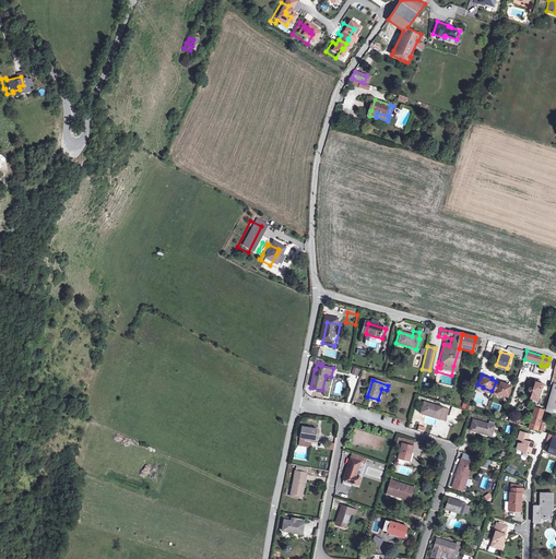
[(531,392),(530,397),(537,400),(543,383),(533,380),(532,383),(533,384),(533,385),(531,385),(530,387),(529,388),(529,390),(529,391),(531,392)]
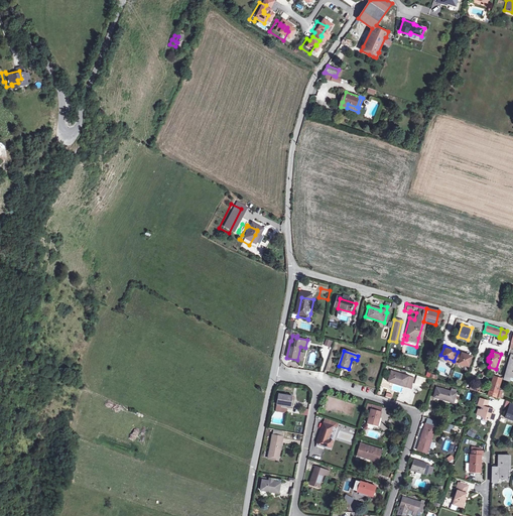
[(462,353),(458,352),(454,361),(463,364),(464,363),(468,365),(472,355),(462,352),(462,353)]
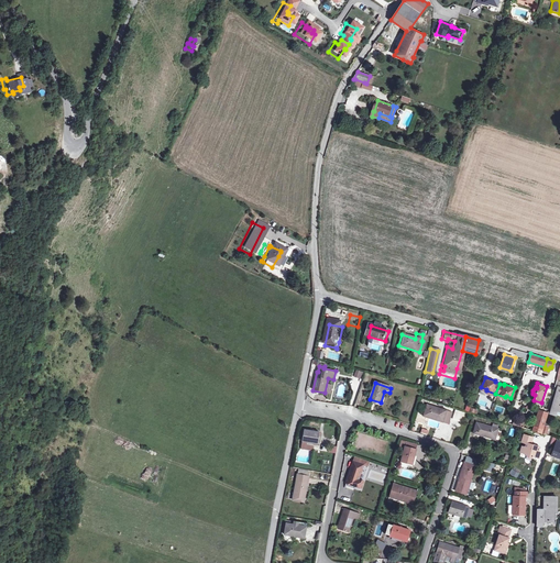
[(559,388),(557,387),(549,414),(555,416),(557,411),(559,411),(559,388)]
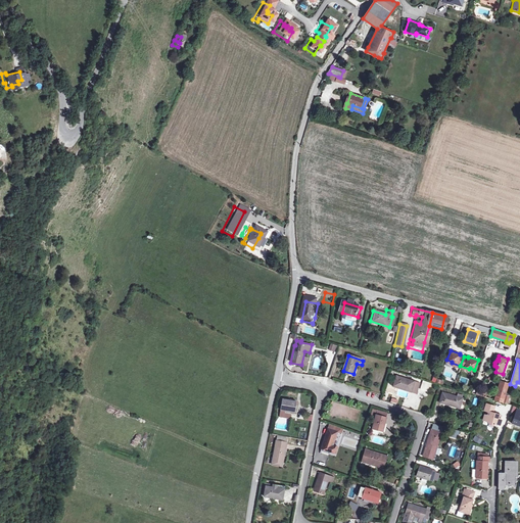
[(396,375),(393,384),(412,390),(417,392),(420,383),(415,381),(396,375)]
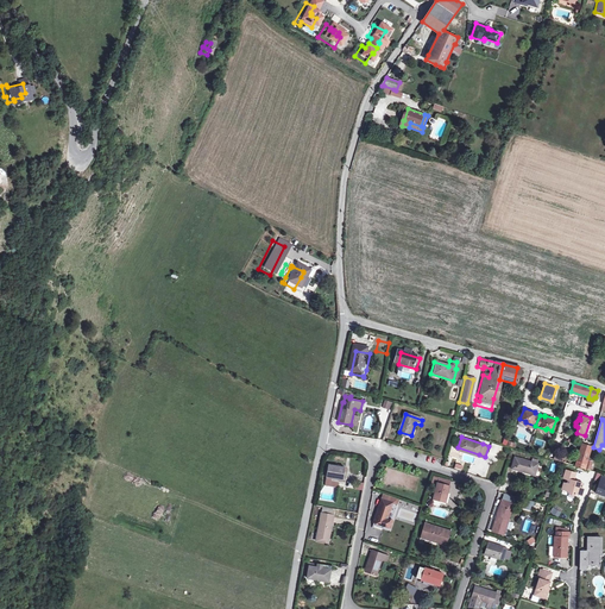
[(584,468),(591,445),(581,443),(575,464),(584,468)]
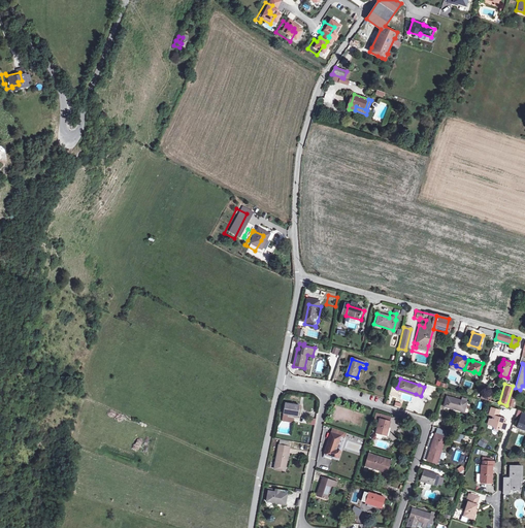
[(478,399),(486,400),(489,391),(481,389),(478,399)]
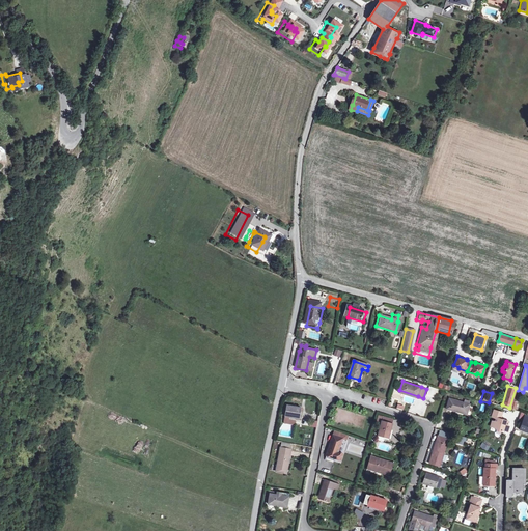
[(450,396),(447,407),(467,412),(470,401),(450,396)]
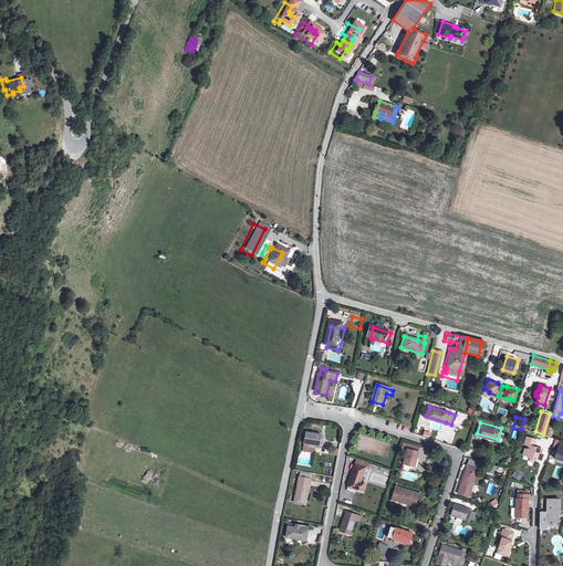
[(306,429),(304,441),(320,444),(322,432),(306,429)]
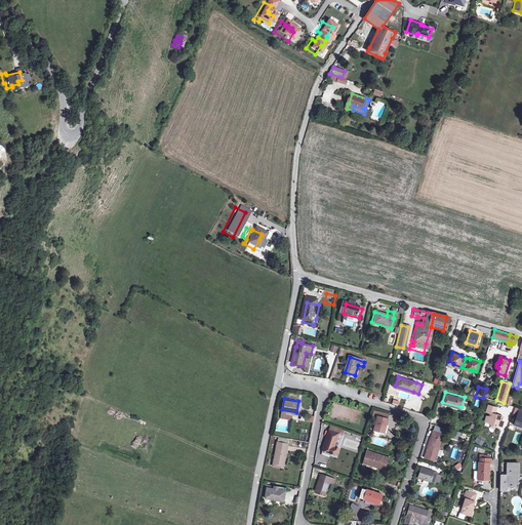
[(485,415),(484,420),(488,421),(488,423),(493,426),(495,425),(500,426),(503,420),(500,420),(502,415),(493,413),(496,407),(487,404),(485,410),(488,411),(487,415),(485,415)]
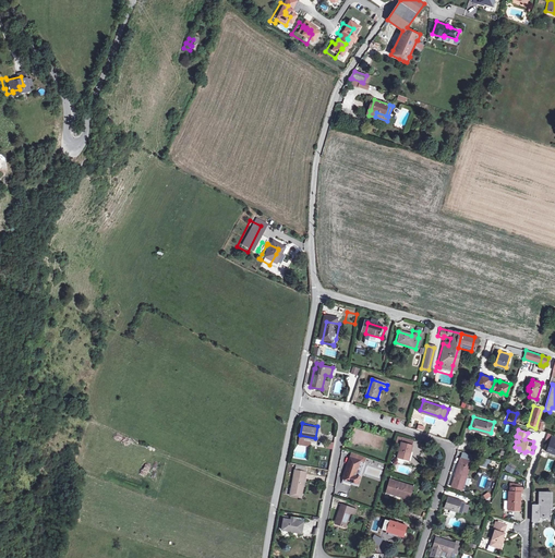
[(396,456),(407,459),(411,445),(401,441),(396,456)]
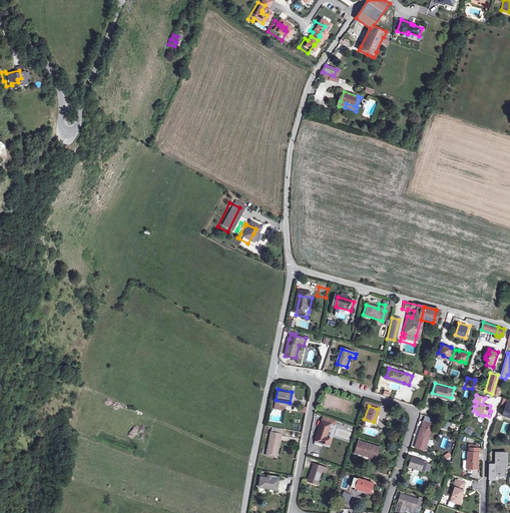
[(325,415),(323,419),(332,422),(336,423),(338,419),(325,415)]
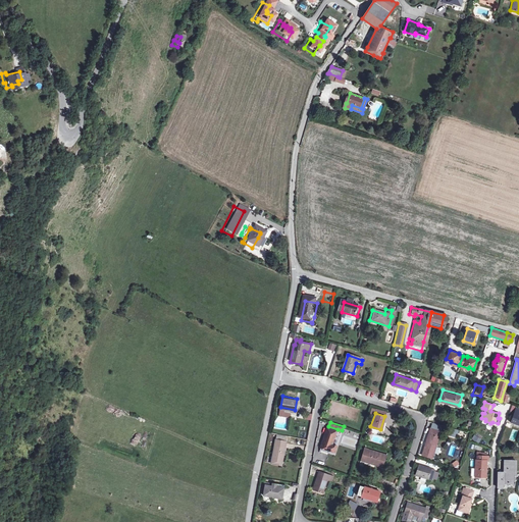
[(328,426),(321,446),(334,450),(336,445),(332,444),(338,429),(328,426)]
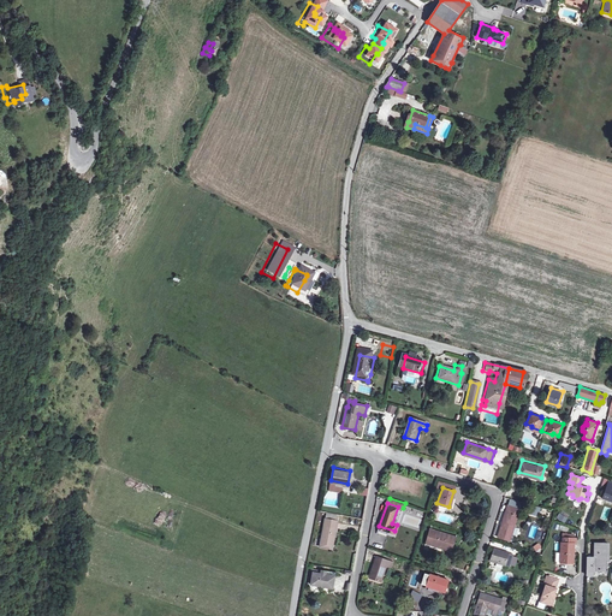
[(497,535),(510,539),(520,508),(507,504),(497,535)]
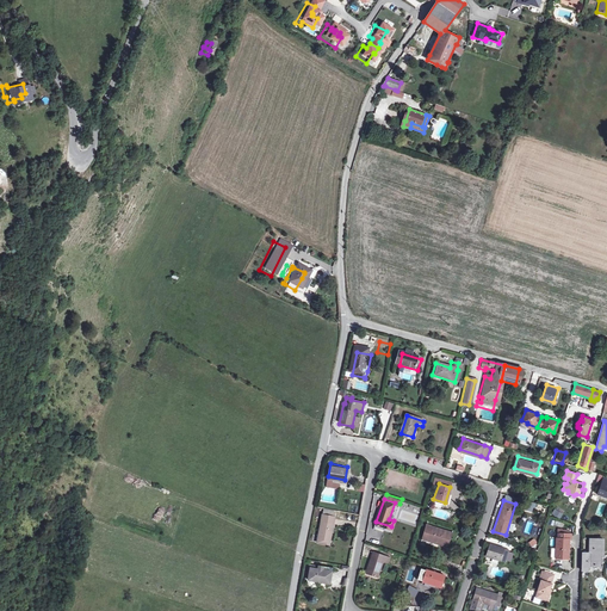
[(524,501),(521,511),(530,513),(533,504),(524,501)]
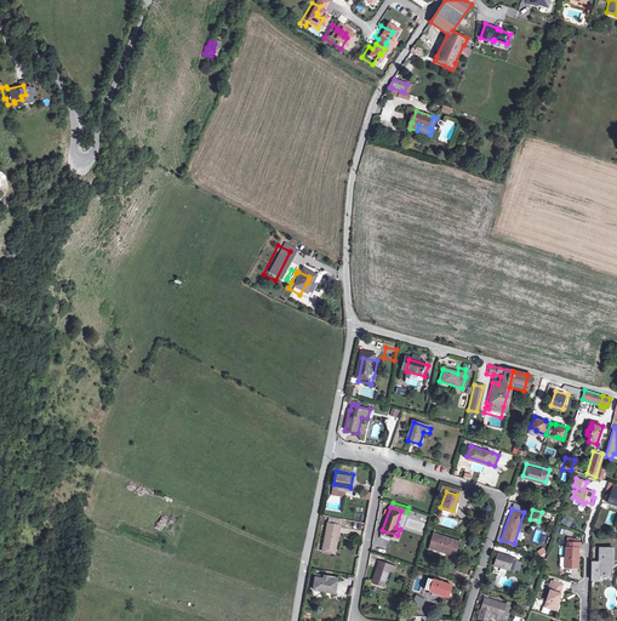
[(603,523),(607,524),(612,513),(606,511),(603,523)]
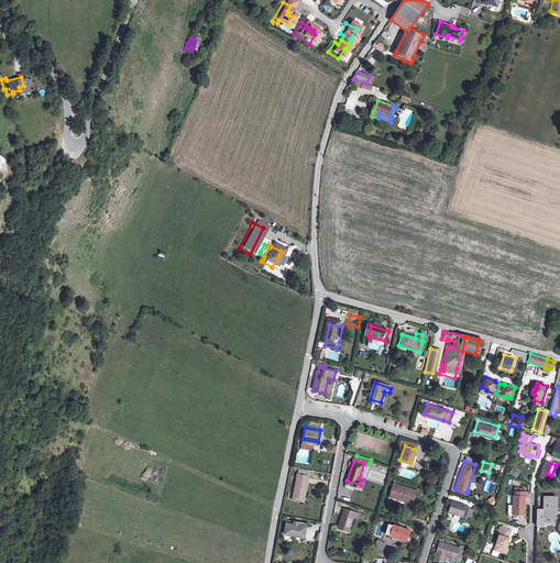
[(505,474),(514,478),(516,473),(508,468),(505,474)]
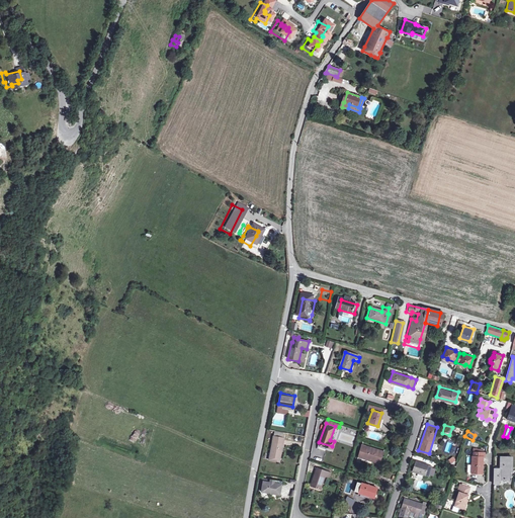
[(269,460),(280,462),(284,440),(272,439),(269,460)]
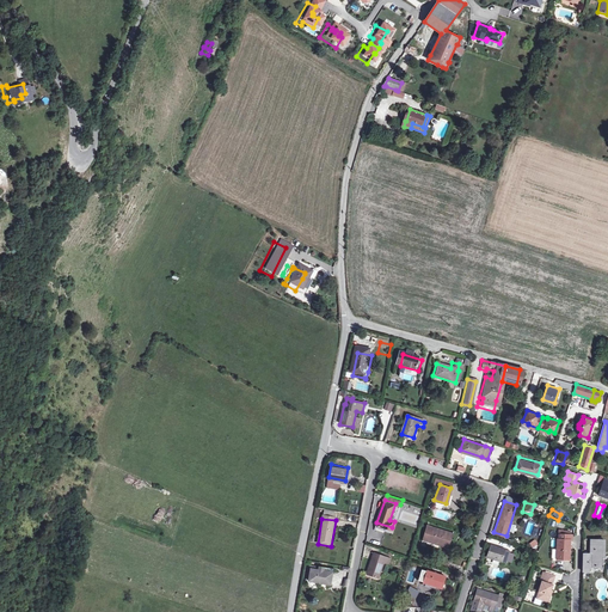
[(422,539),(428,540),(428,538),(440,542),(438,544),(448,546),(453,532),(443,528),(442,532),(431,527),(433,525),(428,524),(422,539)]
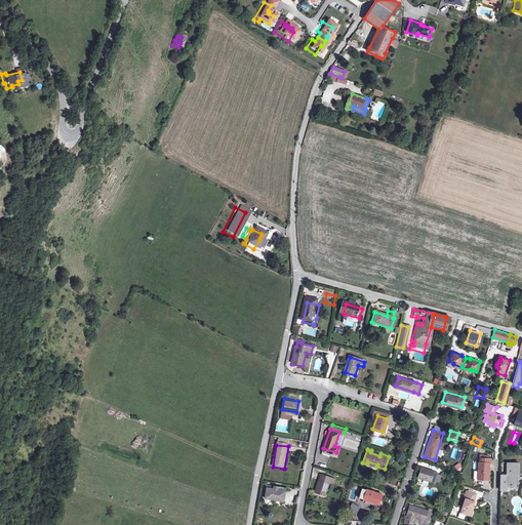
[(489,462),(490,462),(491,458),(480,457),(480,461),(478,461),(477,479),(488,480),(489,462)]
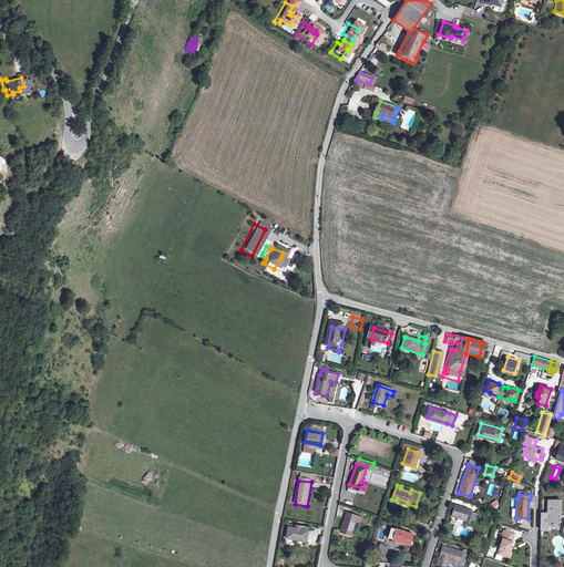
[(547,513),(541,513),(540,529),(546,529),(546,525),(556,525),(557,516),(561,516),(560,501),(547,500),(547,513)]
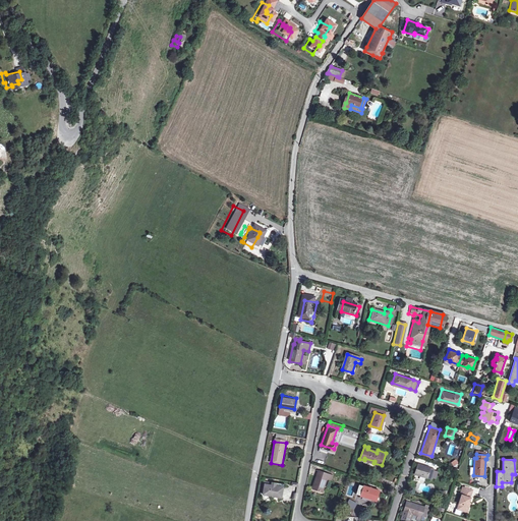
[(417,463),(415,473),(436,479),(439,469),(417,463)]
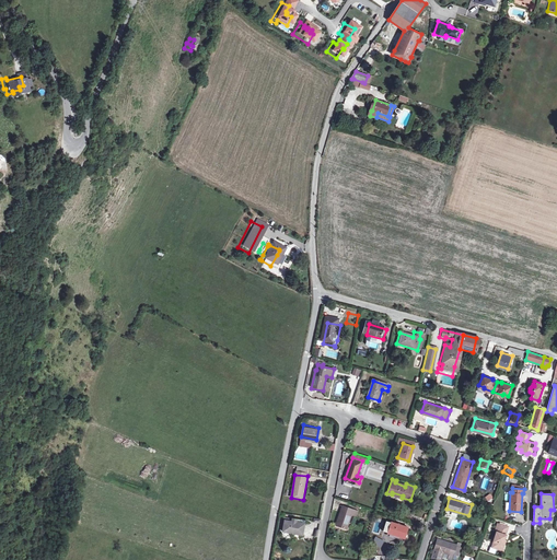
[(341,504),(335,524),(347,528),(351,514),(356,515),(357,510),(341,504)]
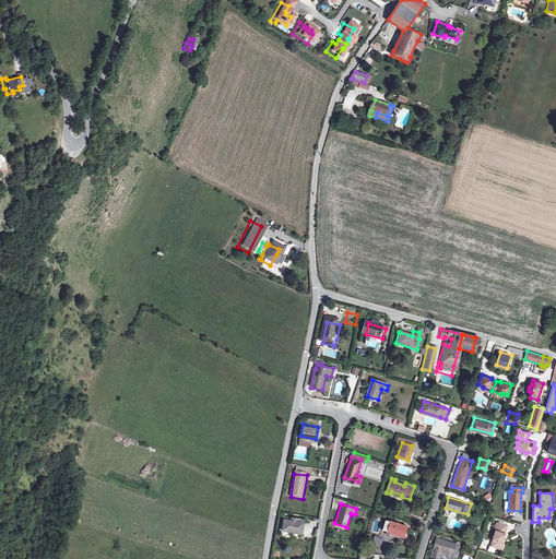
[(389,520),(386,532),(403,537),(406,525),(389,520)]
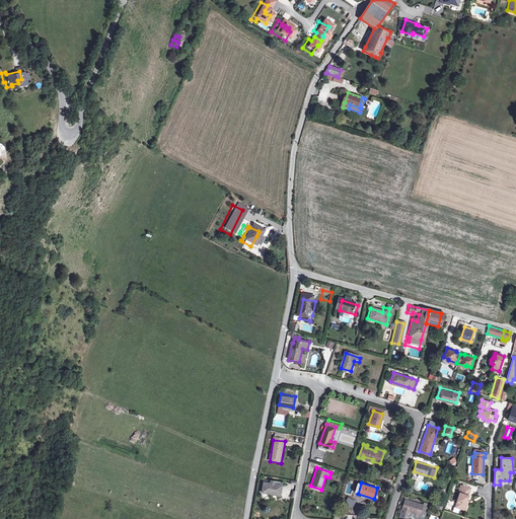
[(266,484),(265,494),(282,497),(284,487),(266,484)]
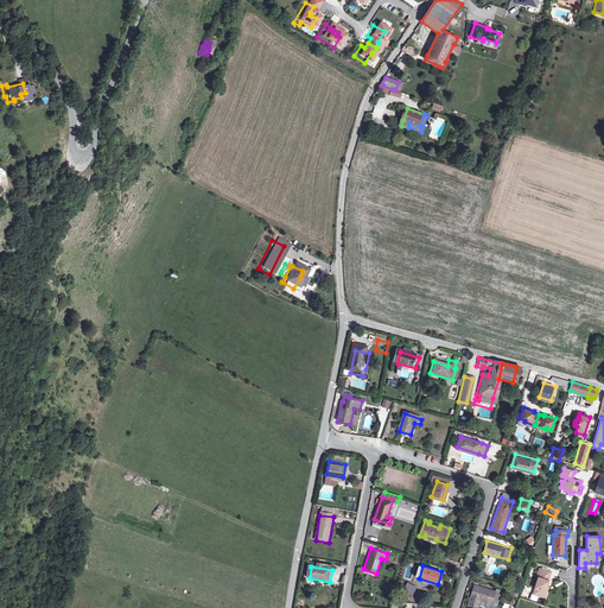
[(538,575),(532,593),(545,596),(547,590),(546,590),(550,580),(547,578),(551,570),(541,568),(539,576),(538,575)]
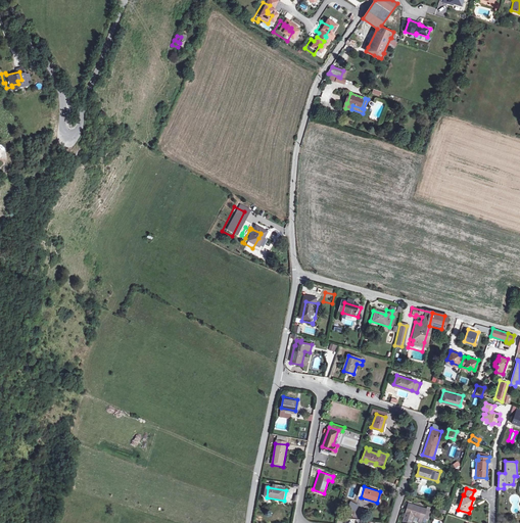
[(352,512),(356,505),(347,501),(344,509),(352,512)]
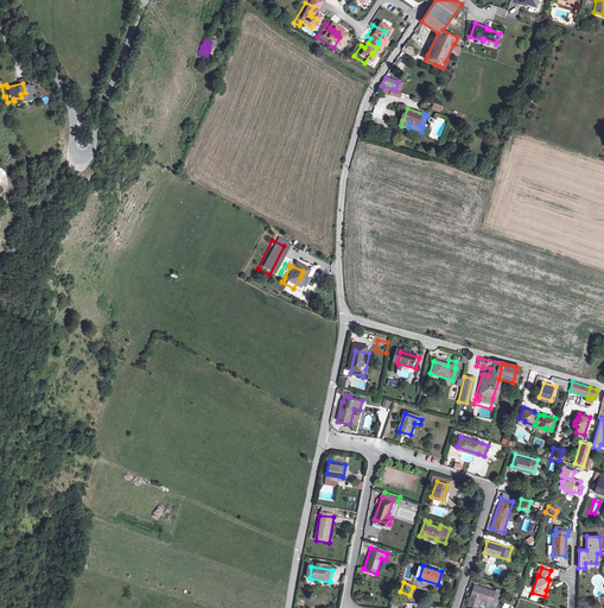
[(471,595),(470,601),(478,603),(481,599),(485,600),(484,605),(490,606),(496,590),(474,583),(470,595),(471,595)]
